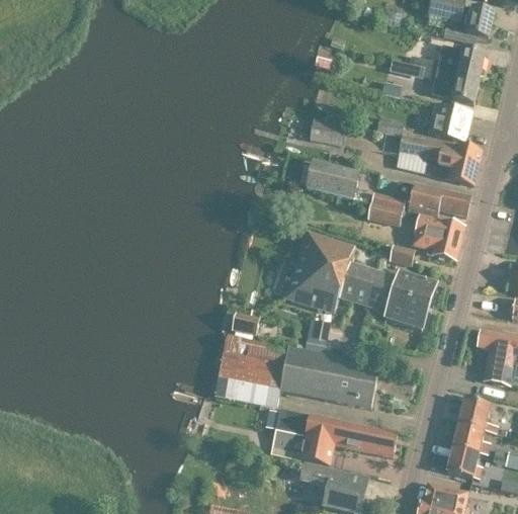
[(431,0),(428,13),(460,20),(458,28),(445,25),(443,35),(463,40),(476,43),(478,35),(488,37),(494,12),(493,12),(494,8),(473,4),(472,8),(471,7),(471,8),(463,6),(464,0),(430,0),(431,0)]
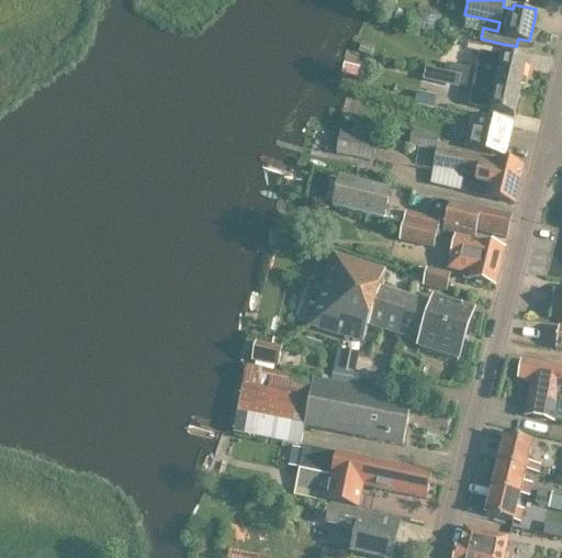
[(398,10),(379,1),(375,9),(395,18),(398,10)]
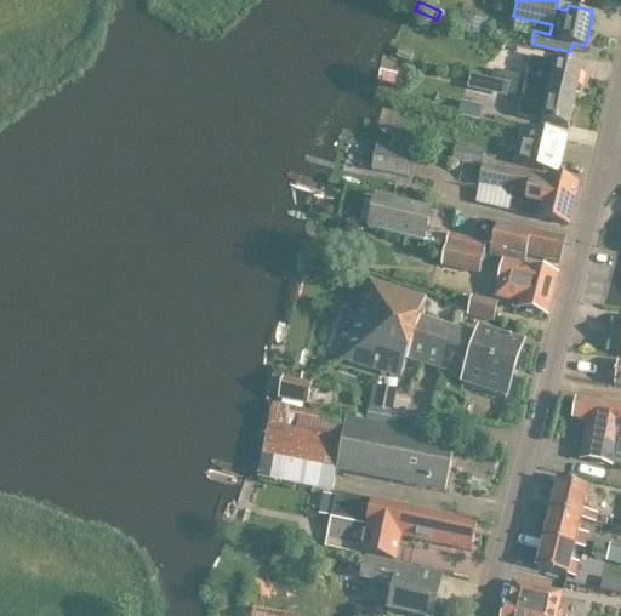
[(394,53),(410,57),(412,47),(397,44),(394,53)]
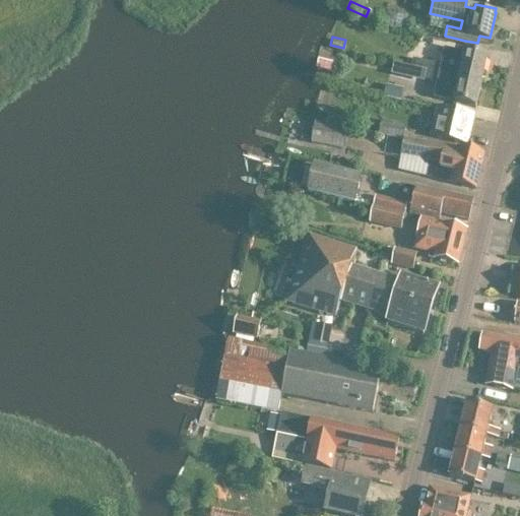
[(411,56),(410,63),(480,79),(486,54),(464,49),(463,50),(456,48),(452,63),(441,60),(440,62),(411,56)]
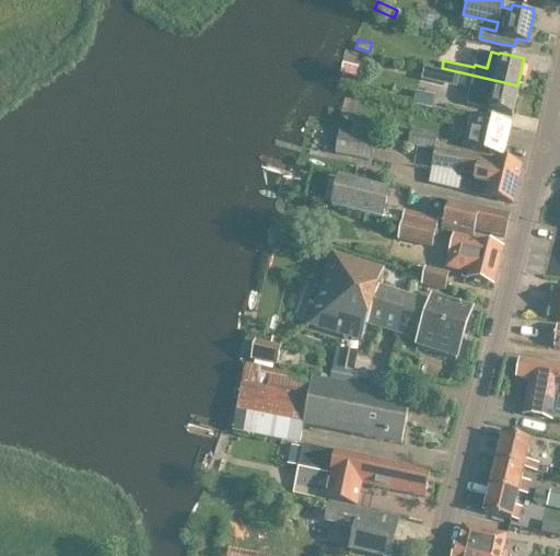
[(465,101),(480,104),(488,106),(512,112),(517,85),(442,68),(440,78),(468,84),(465,101)]
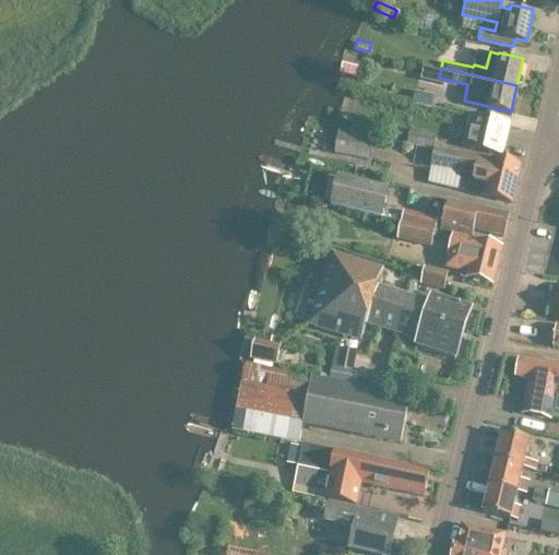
[(412,99),(430,104),(432,91),(414,87),(412,99)]
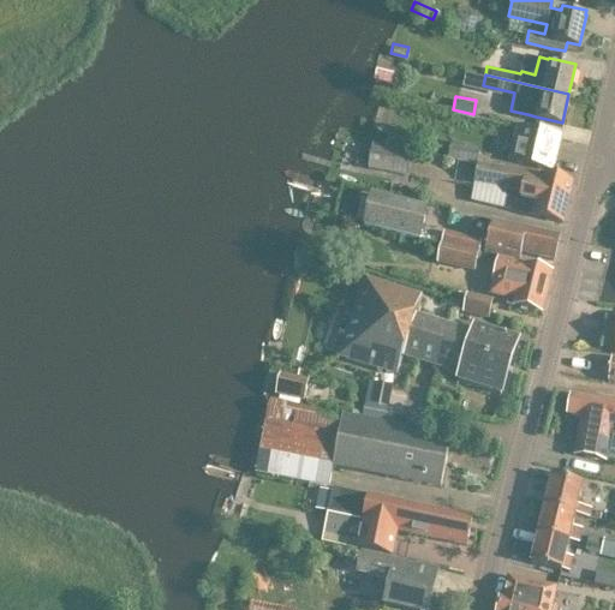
[(560,133),(517,123),(509,157),(553,167),(560,133)]
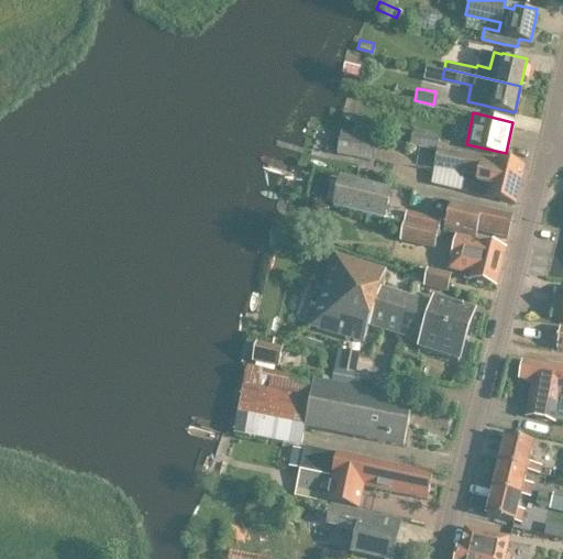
[(371,157),(375,135),(328,127),(323,148),(371,157)]
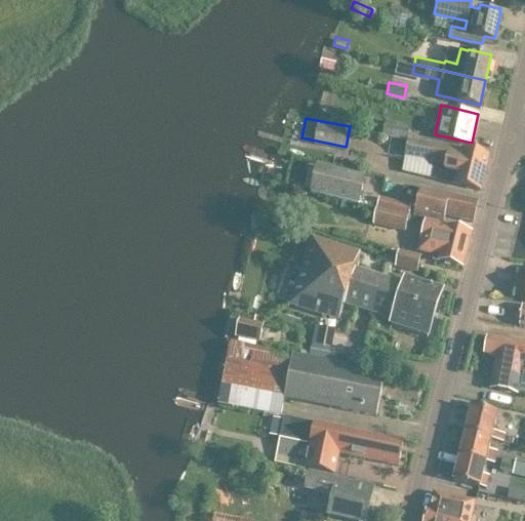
[(408,124),(384,118),(381,132),(405,136),(408,124)]
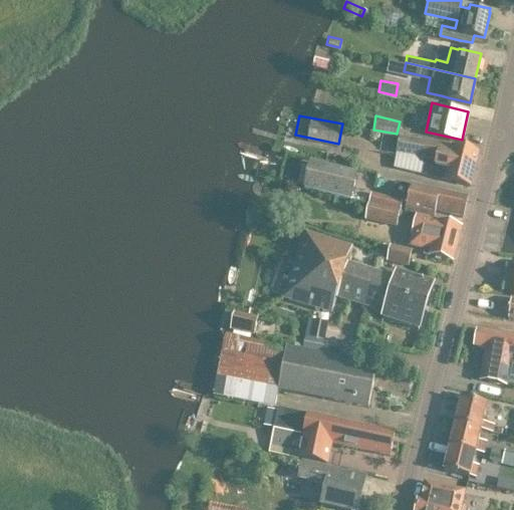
[(393,166),(421,171),(423,157),(447,161),(444,177),(470,183),(478,150),(452,144),(399,134),(393,166)]
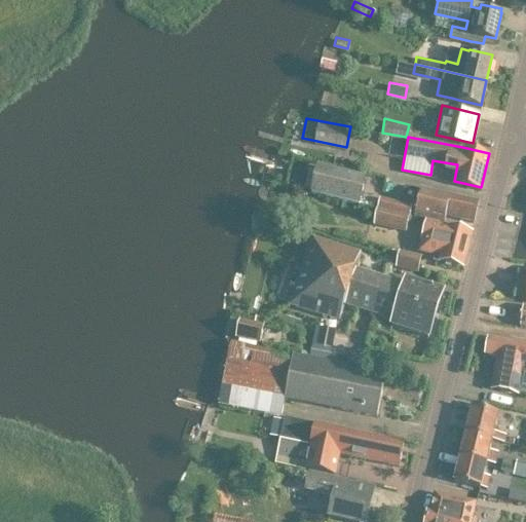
[(359,200),(365,175),(316,163),(310,189),(359,200)]
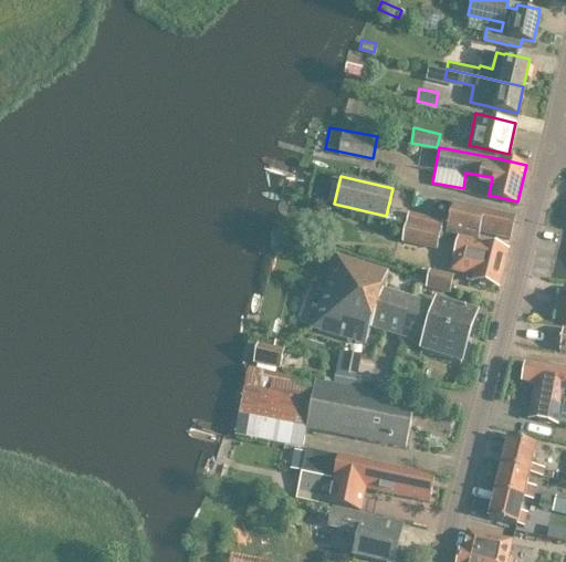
[(452,199),(451,201),(446,229),(478,237),(480,228),(509,236),(514,215),(485,207),(452,199)]
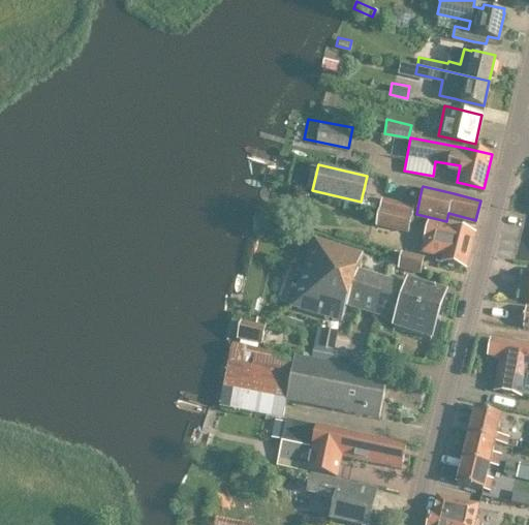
[(411,215),(413,204),(396,199),(393,211),(411,215)]
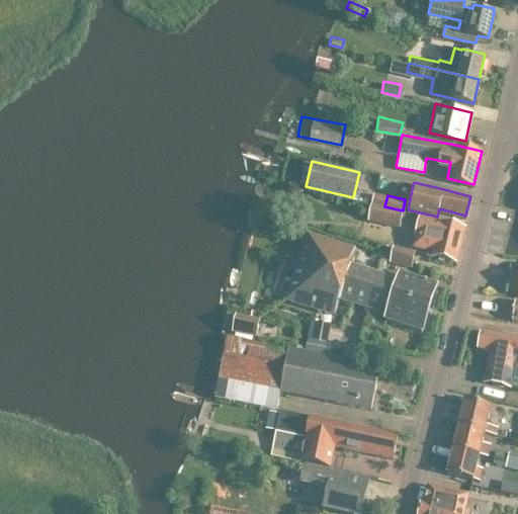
[(413,236),(430,240),(426,253),(455,259),(463,226),(426,218),(418,216),(413,236)]
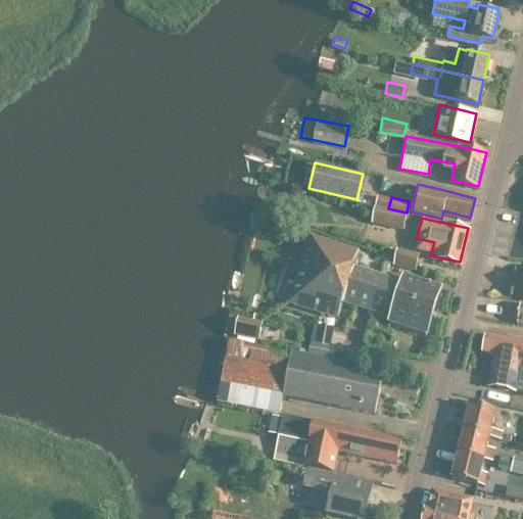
[(342,299),(372,309),(382,274),(352,265),(358,248),(310,233),(288,299),(337,315),(342,299)]
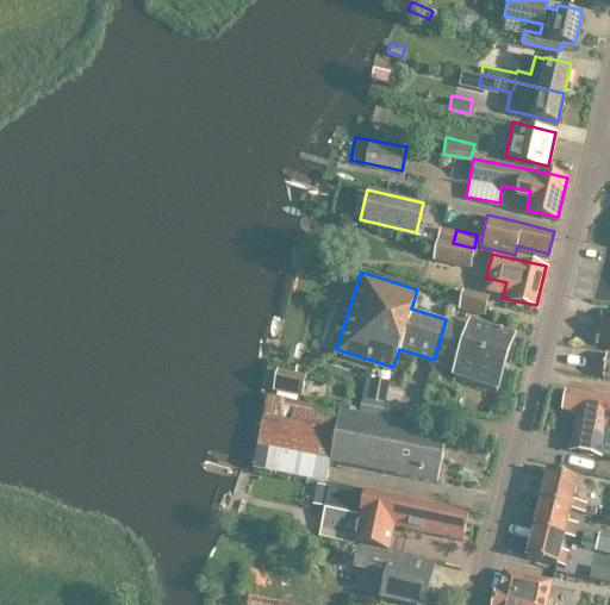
[(484,312),(489,293),(462,287),(458,306),(484,312)]
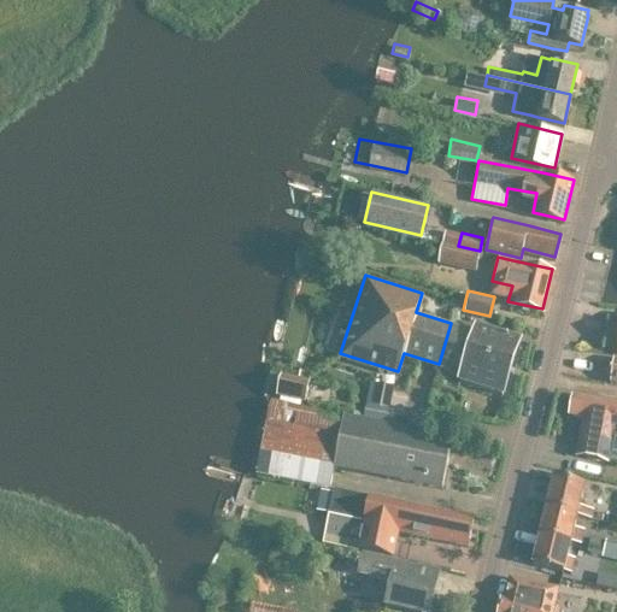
[(459,378),(501,392),(518,336),(476,323),(474,330),(451,323),(439,364),(462,371),(459,378)]
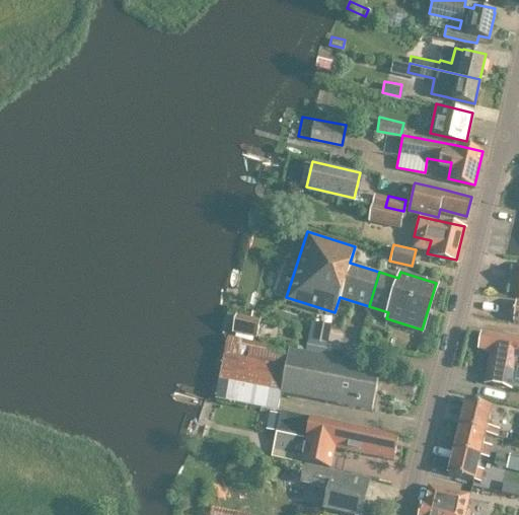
[(232,330),(256,336),(260,318),(236,314),(232,330)]
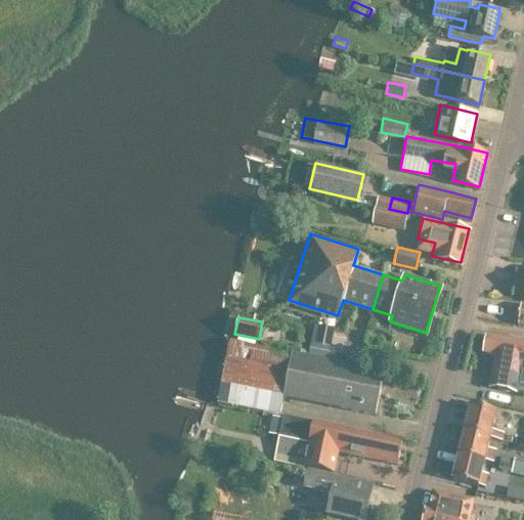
[(523,339),(486,333),(483,349),(494,351),(488,381),(497,383),(497,386),(515,389),(515,385),(519,386),(520,377),(517,376),(518,371),(523,372),(523,339)]
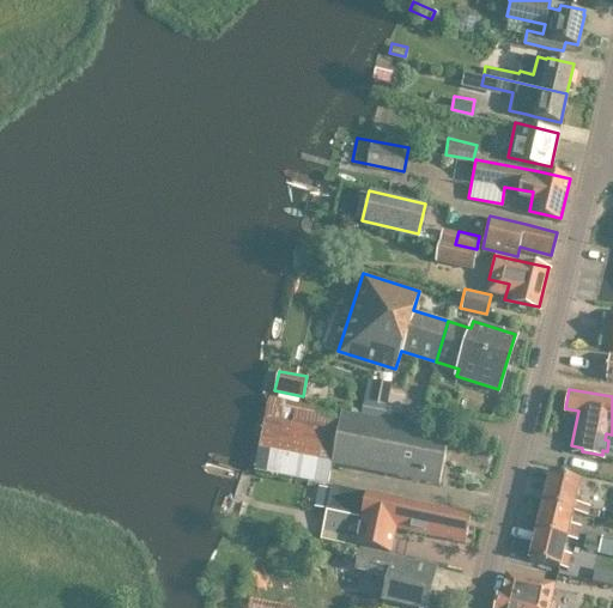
[(340,409),(340,411),(267,394),(254,467),(327,482),(331,461),(438,481),(448,431),(340,409)]
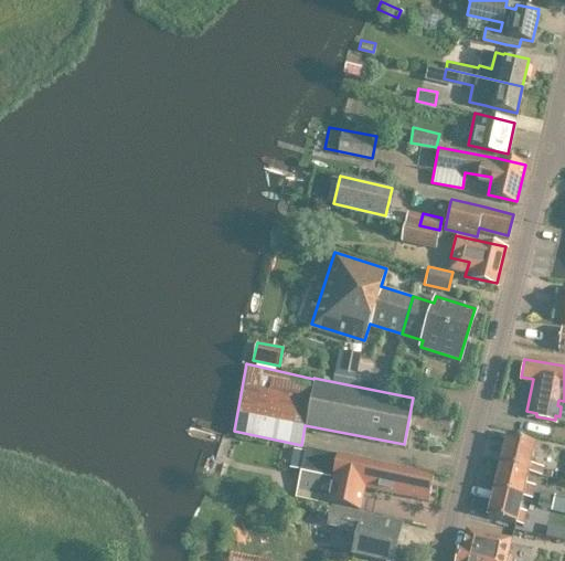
[(489,443),(494,424),(483,422),(478,441),(489,443)]
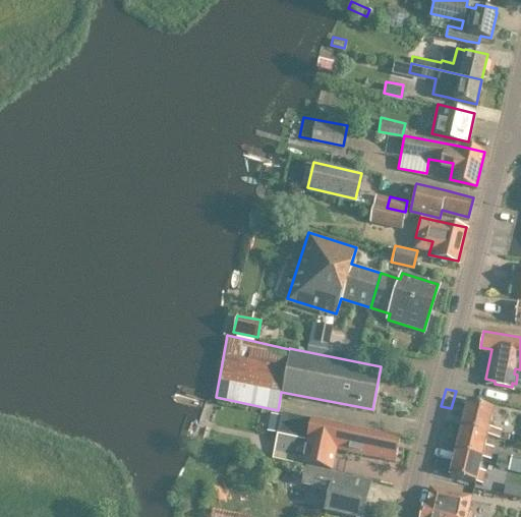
[(467,401),(461,425),(486,432),(486,433),(499,436),(500,427),(488,425),(493,407),(467,401)]
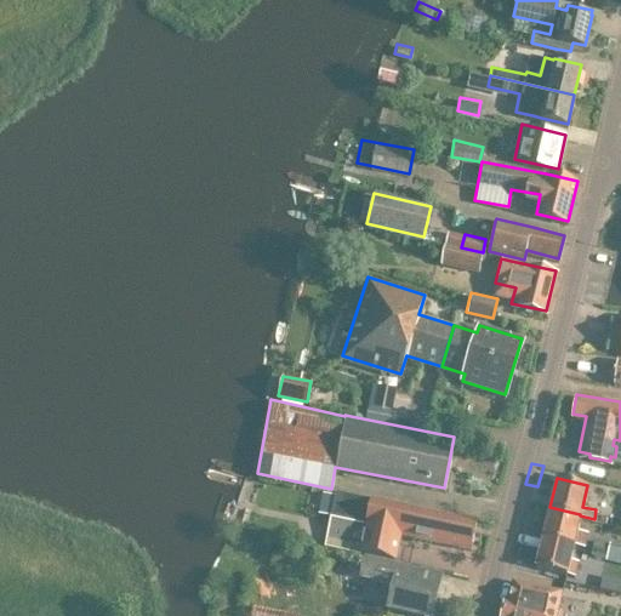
[(325,536),(365,543),(363,552),(394,558),(397,551),(400,532),(471,547),(476,519),(436,511),(406,505),(312,484),(306,511),(330,515),(325,536)]
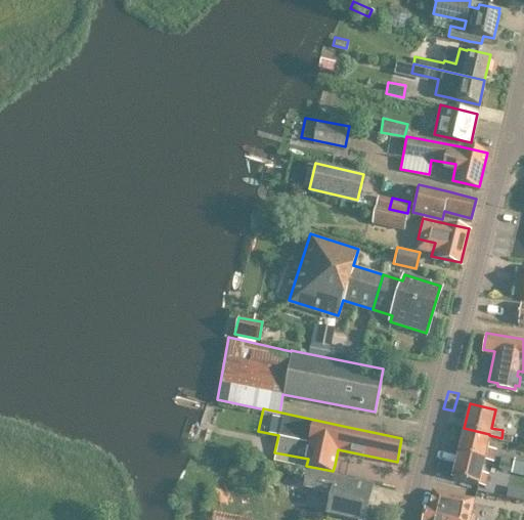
[(464,428),(457,452),(483,459),(484,457),(488,459),(491,447),(486,446),(489,435),(489,434),(464,428)]
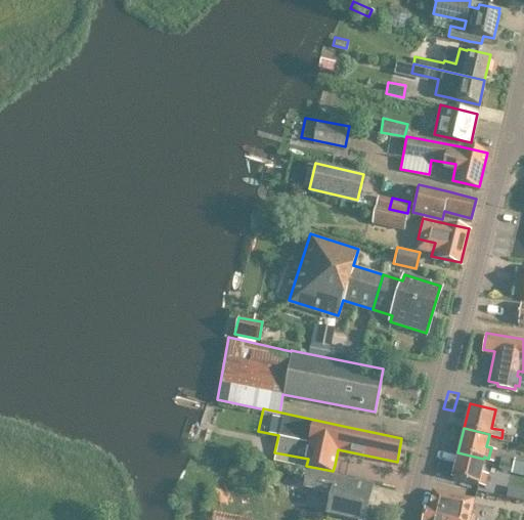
[(480,470),(483,459),(457,452),(451,477),(477,483),(478,481),(483,482),(485,472),(480,470)]
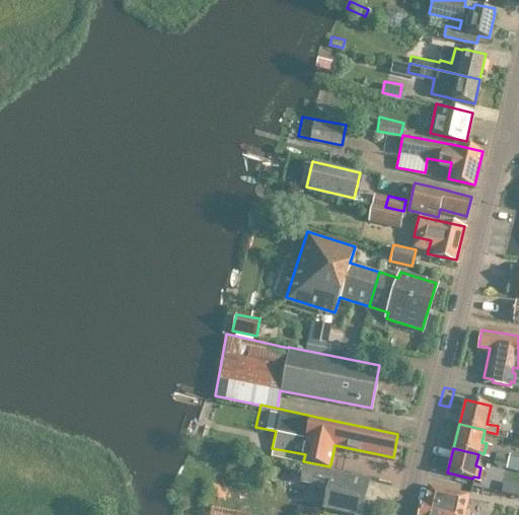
[(505,465),(506,462),(507,454),(496,451),(494,462),(505,465)]
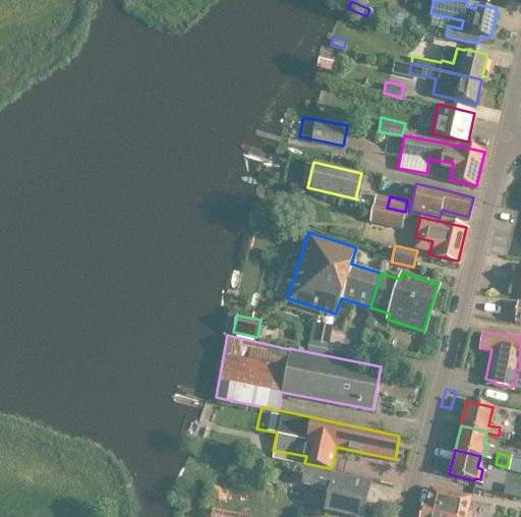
[(511,454),(508,467),(516,468),(518,456),(511,454)]
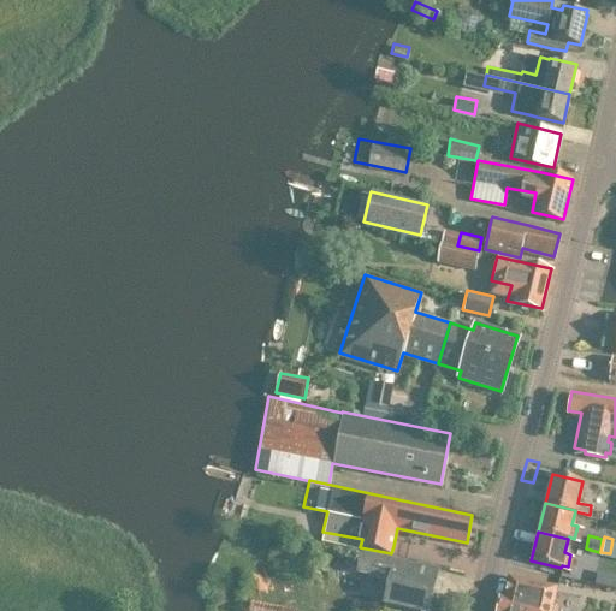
[(420,562),(391,556),(391,553),(360,547),(355,573),(389,580),(384,601),(427,610),(434,579),(418,575),(420,562)]
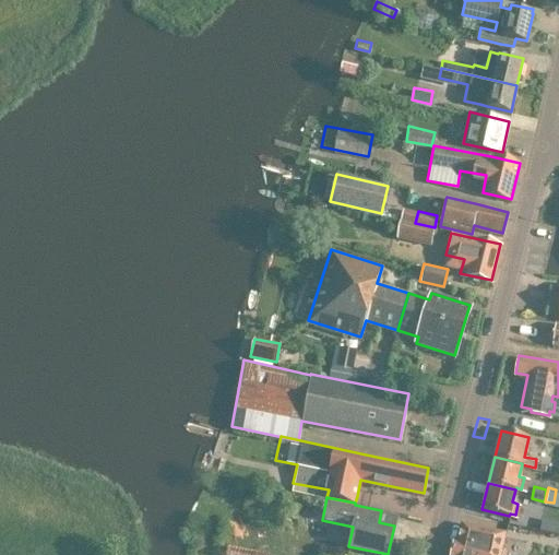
[(453,539),(449,554),(499,554),(504,532),(487,528),(461,521),(456,540),(453,539)]
